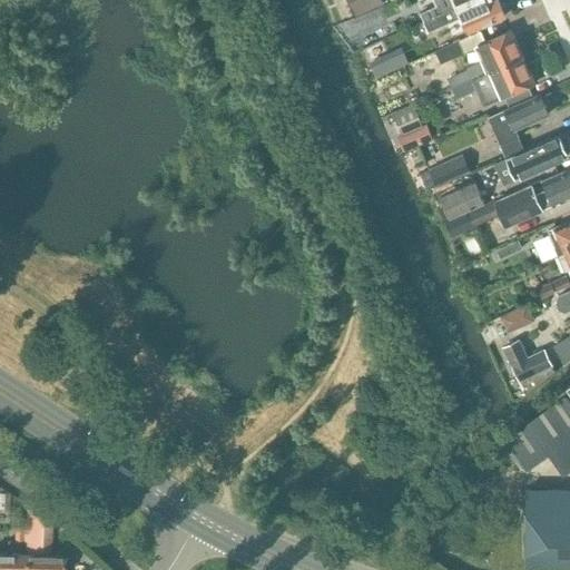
[(347,0),(355,16),(384,3),(382,0),(347,0)]
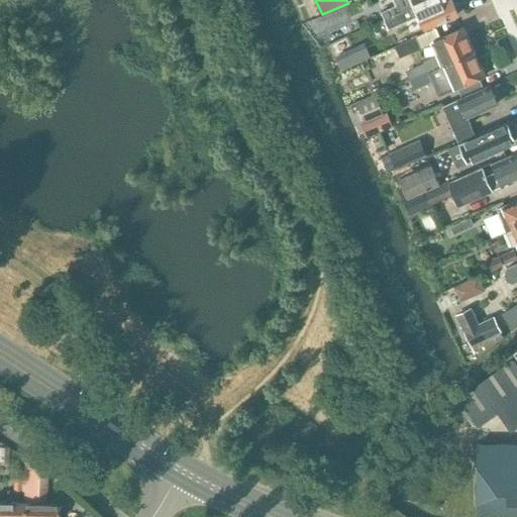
[(394,0),(396,5),(382,11),(386,19),(429,0),(394,0)]
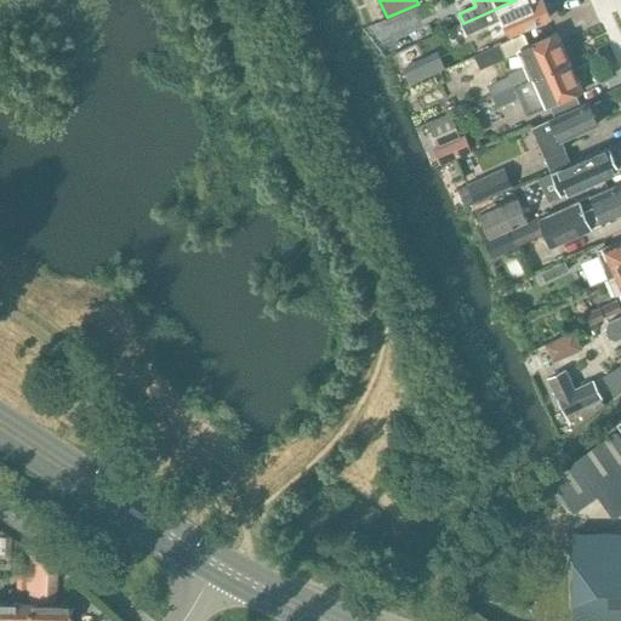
[(543,0),(516,0),(463,23),(468,34),(503,18),(511,34),(551,16),(543,0)]
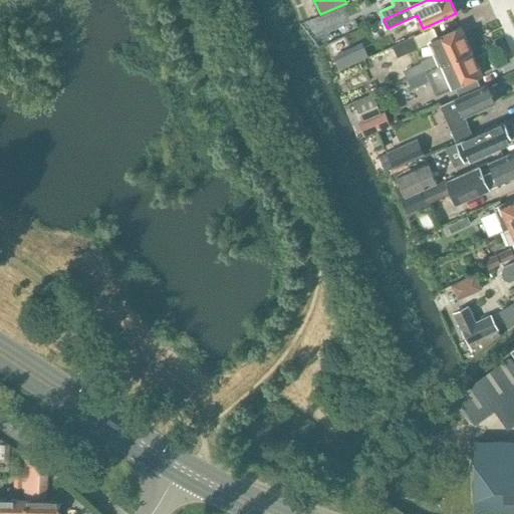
[(423,63),(405,71),(408,78),(473,50),(462,26),(432,40),(438,54),(422,61),(423,63)]
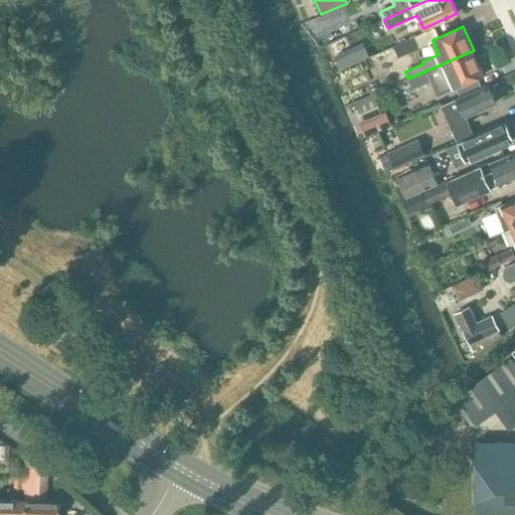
[(414,36),(394,45),(398,55),(419,47),(414,36)]
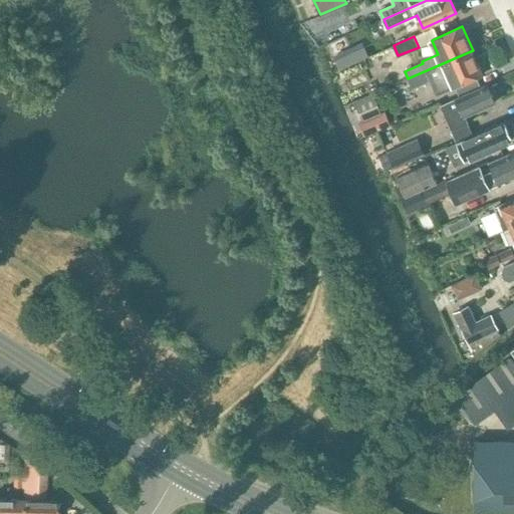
[(341,49),(332,53),(339,70),(355,63),(352,55),(345,58),(341,49)]
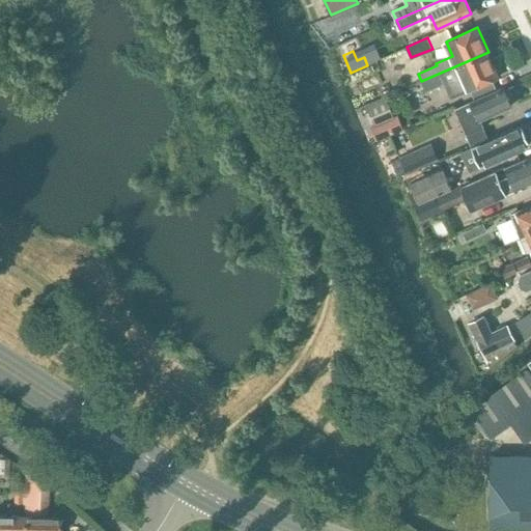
[(497,73),(488,52),(421,81),(426,91),(444,84),(449,99),(471,89),(499,78),(497,73)]
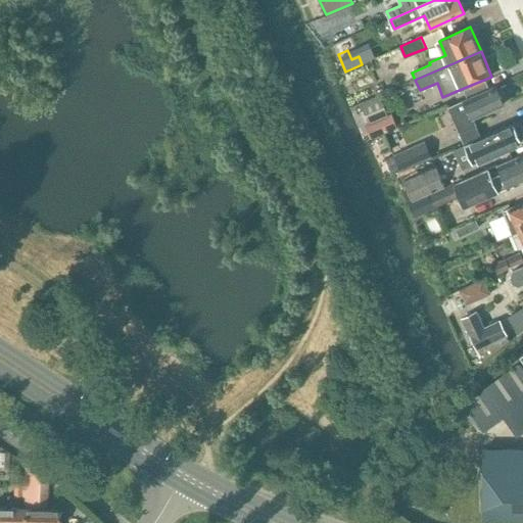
[(490,89),(448,106),(460,132),(475,125),(473,119),(504,105),(495,86),(490,89)]
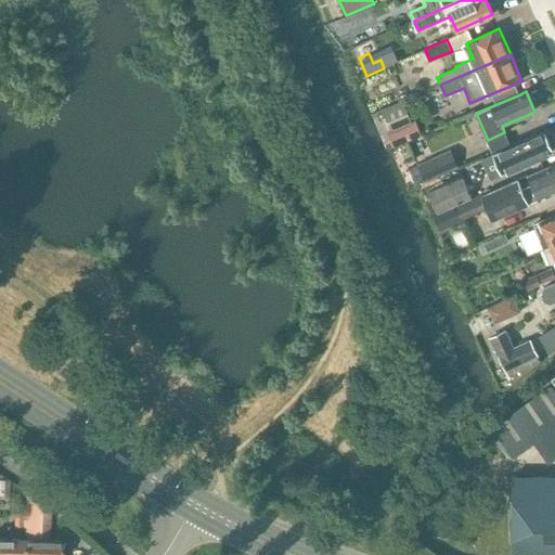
[(381,101),(384,108),(401,102),(401,101),(399,94),(389,98),(389,97),(381,101)]
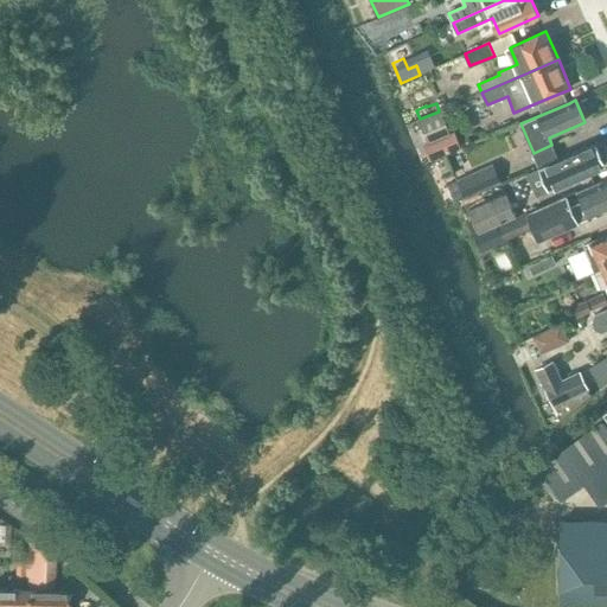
[(429,160),(461,147),(455,132),(451,134),(441,110),(439,110),(439,112),(420,119),(407,123),(409,129),(421,126),(428,144),(423,146),(429,160)]
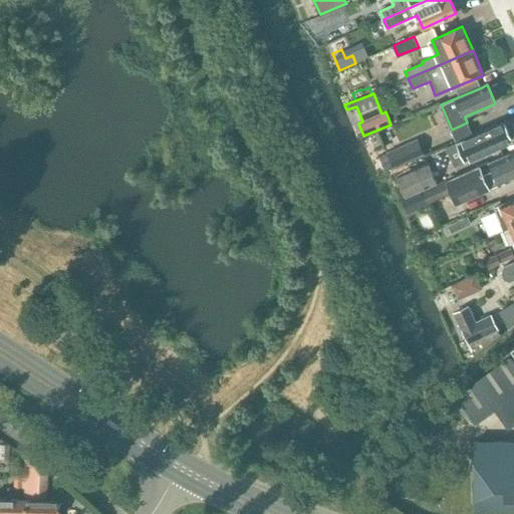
[(466,162),(481,155),(512,142),(504,122),(473,137),(472,135),(455,142),(456,144),(459,143),(466,162)]
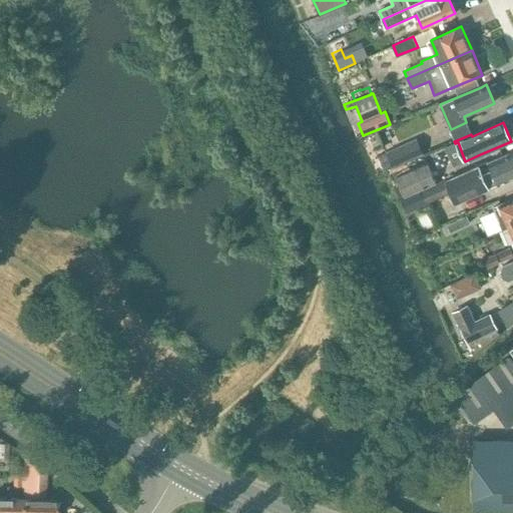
[(392,167),(393,167),(425,153),(424,153),(417,137),(386,151),(386,152),(377,156),(384,171),(392,167)]
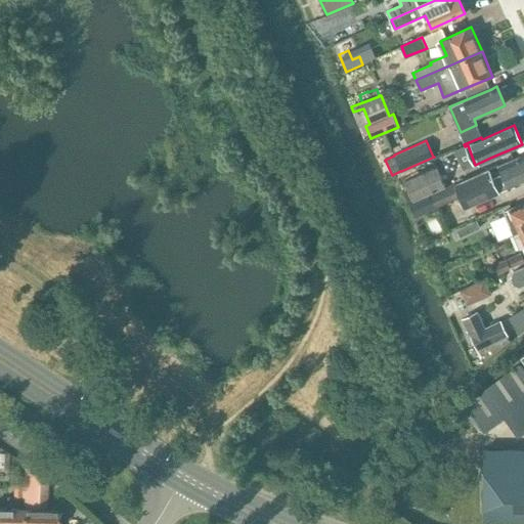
[(433,157),(434,157),(401,171),(405,181),(413,201),(454,183),(468,177),(463,166),(472,163),(464,143),(433,157)]
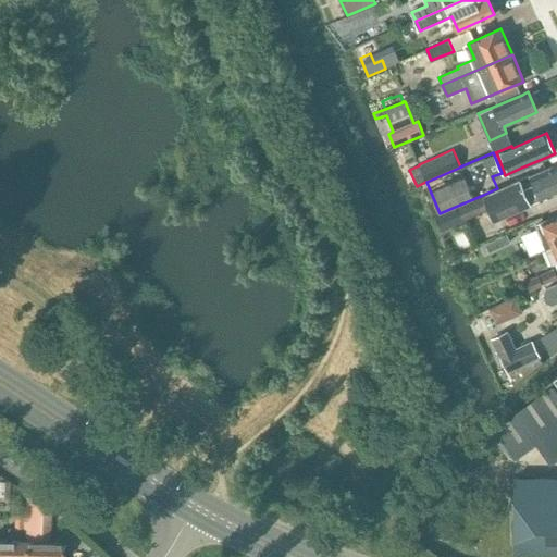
[(483,195),(456,207),(462,222),(491,210),(495,222),(521,210),(556,194),(556,164),(530,176),(533,185),(523,188),(520,181),(484,197),(483,195)]
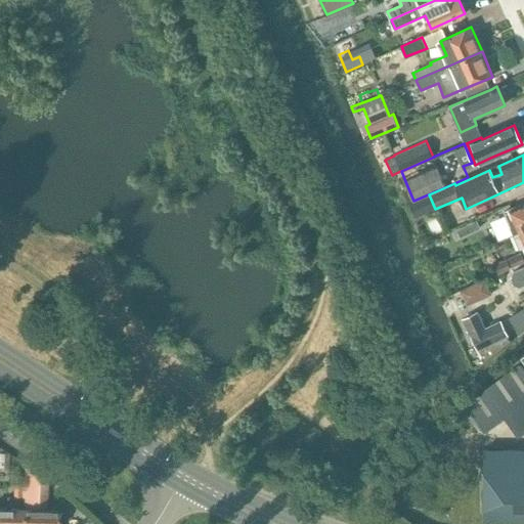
[(523,202),(503,211),(513,234),(523,229),(523,202)]
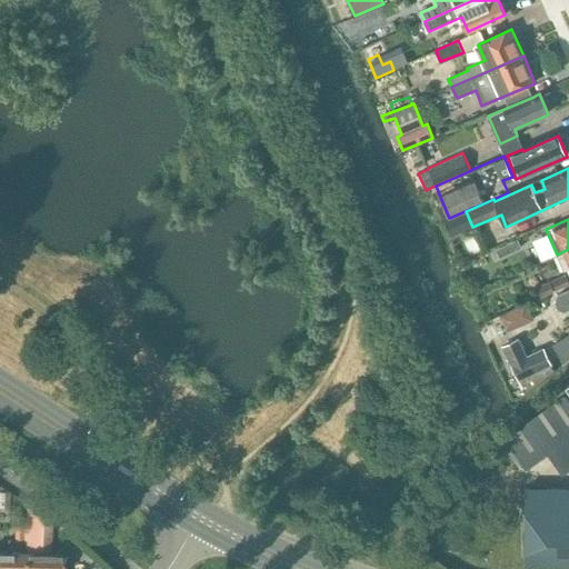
[(518,239),(496,249),(499,257),(521,247),(518,239)]
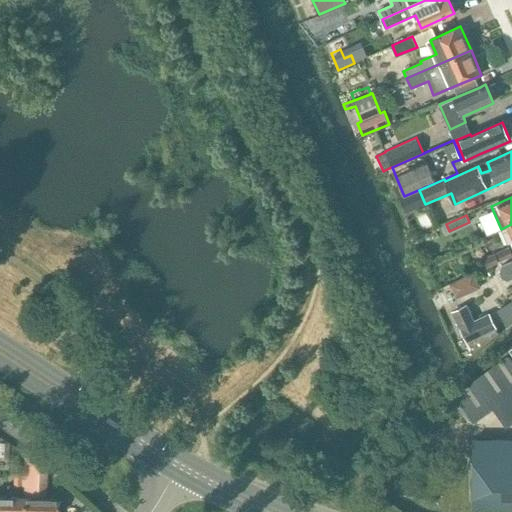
[(511,224),(501,229),(506,243),(511,240),(511,224)]
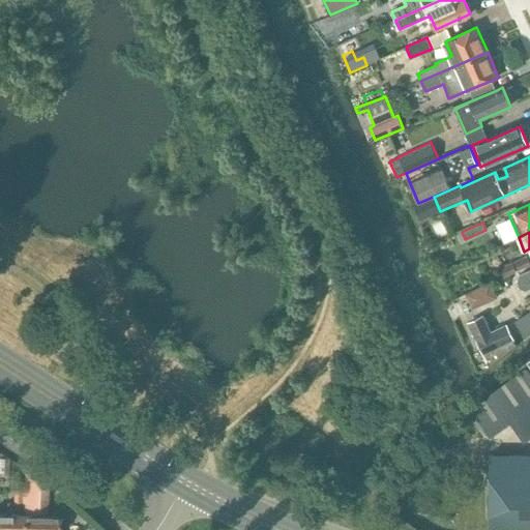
[(529,262),(527,256),(513,261),(518,271),(529,265),(529,262)]
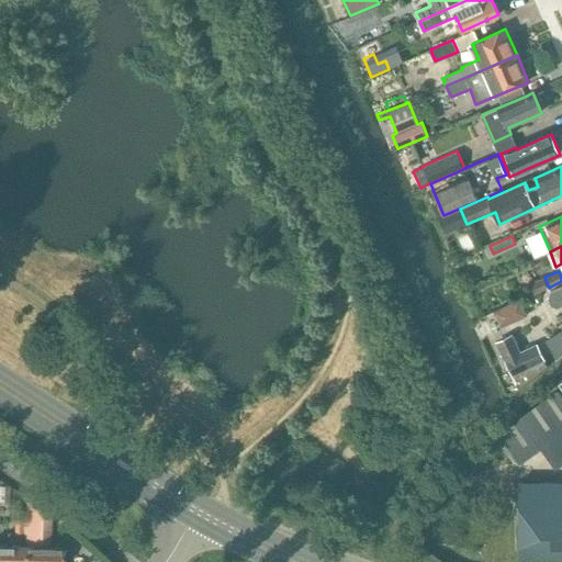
[(535,294),(547,289),(542,278),(529,284),(535,294)]
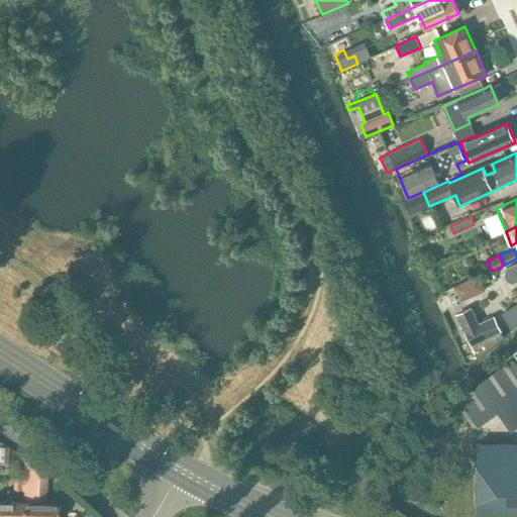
[(516,263),(506,269),(504,276),(506,281),(512,283),(516,281),(516,263)]
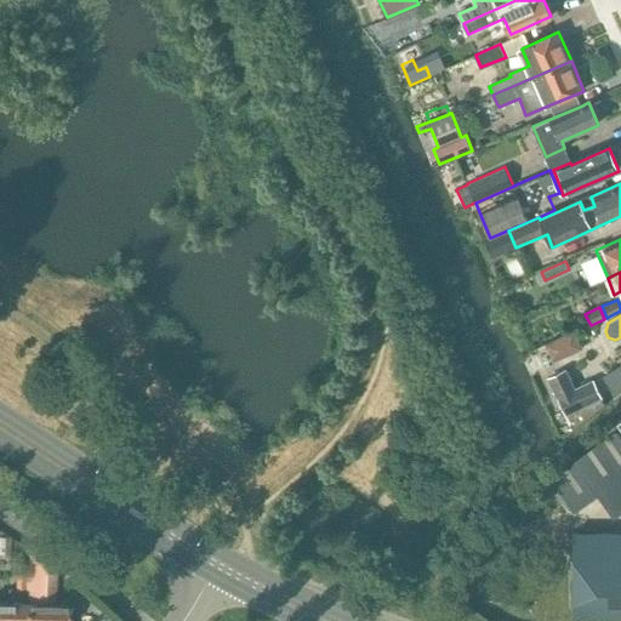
[(554,342),(563,360),(574,355),(568,343),(573,342),(569,335),(554,342)]
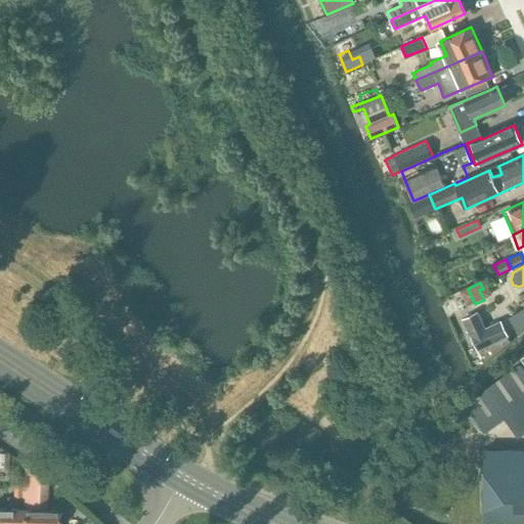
[(462,318),(478,351),(500,339),(509,335),(501,319),(486,328),(477,310),(462,318)]
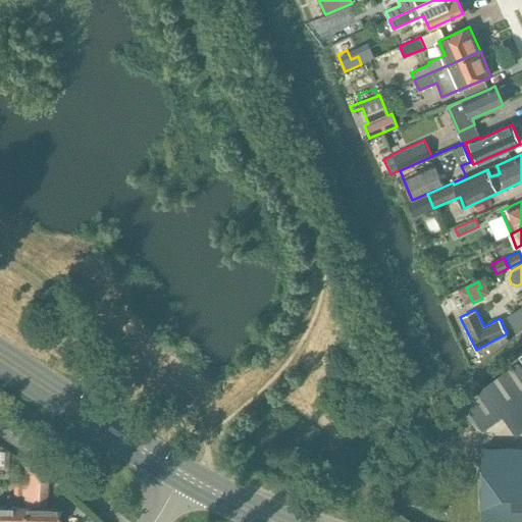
[(488,384),(472,396),(463,402),(481,429),(503,416),(516,433),(521,429),(521,366),(518,361),(514,364),(506,370),(507,373),(488,384)]
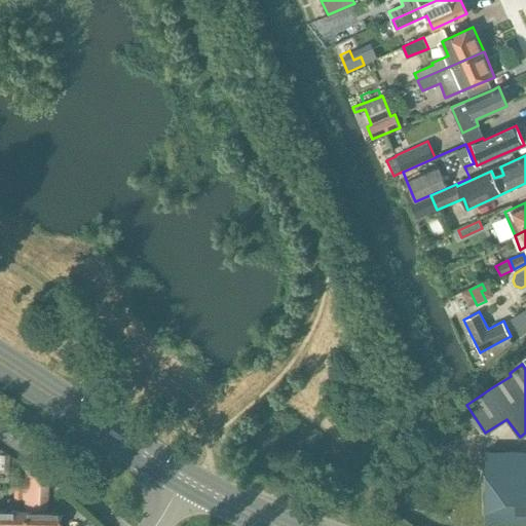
[(525,450),(486,451),(486,525),(525,524),(525,450)]
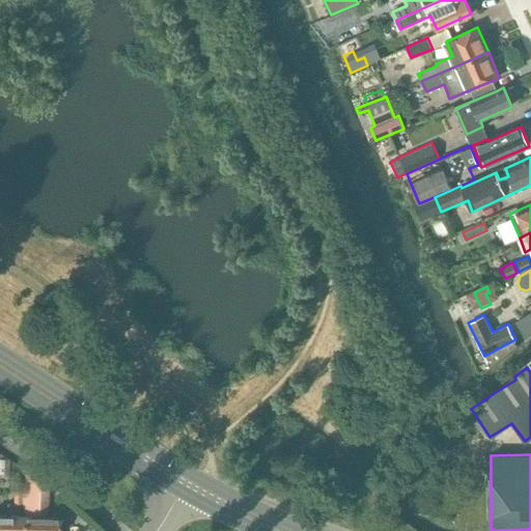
[(0,514),(0,530),(22,530),(25,469),(24,469),(22,492),(12,492),(12,515),(0,514)]
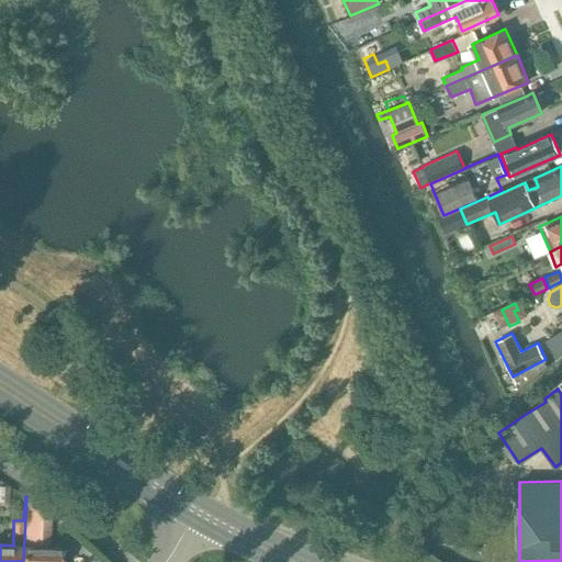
[(23,561),(60,561),(62,547),(51,547),(51,512),(26,496),(23,561)]
